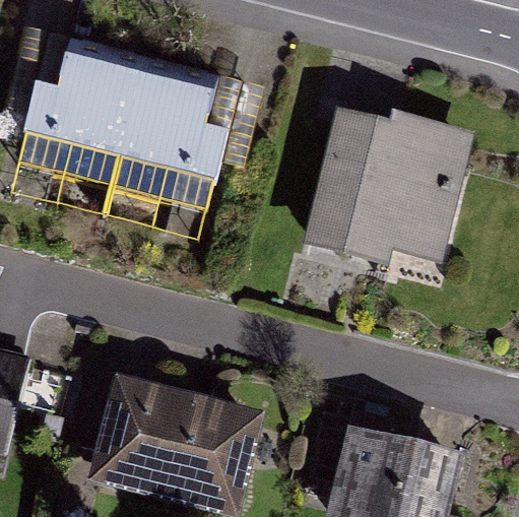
[(34,79),(5,190),(201,240),(230,128),(207,122),(216,85),(69,48),(59,86),(34,79)]
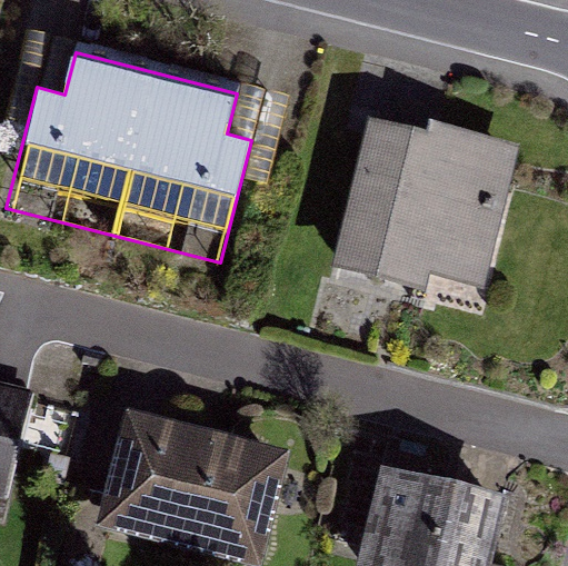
[(367,115),(330,267),(490,305),(527,154),(367,115)]
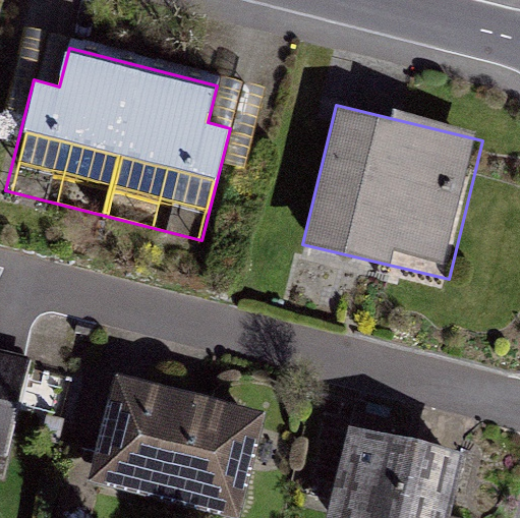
[(0,459),(7,461),(30,361),(0,354),(0,459)]
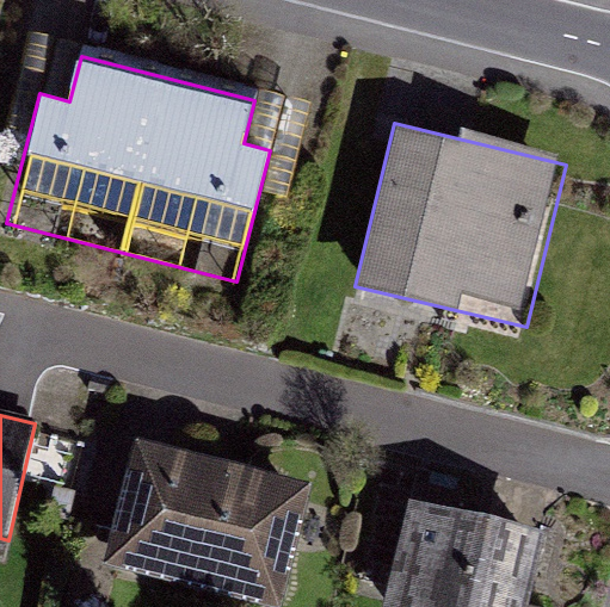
[(281,606),(312,479),(133,438),(100,573),(248,606),(281,606)]
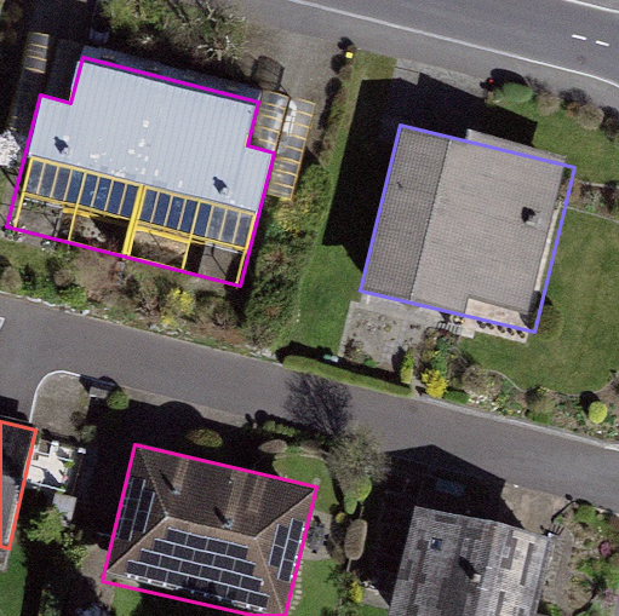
[(577,615),(595,543),(410,500),(382,615),(577,615)]
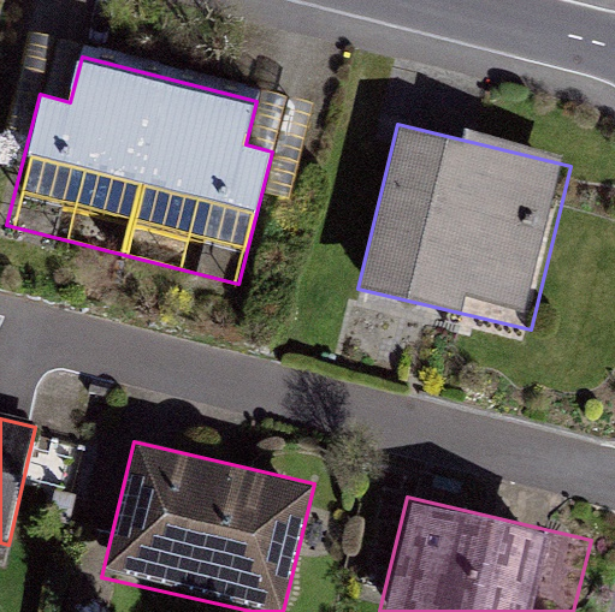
All buildings are outlined.
